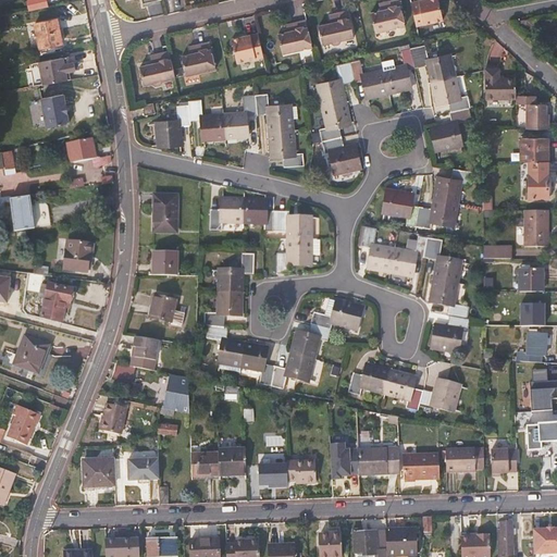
[(48,0),(27,0),(31,10),(50,4),(48,0)]
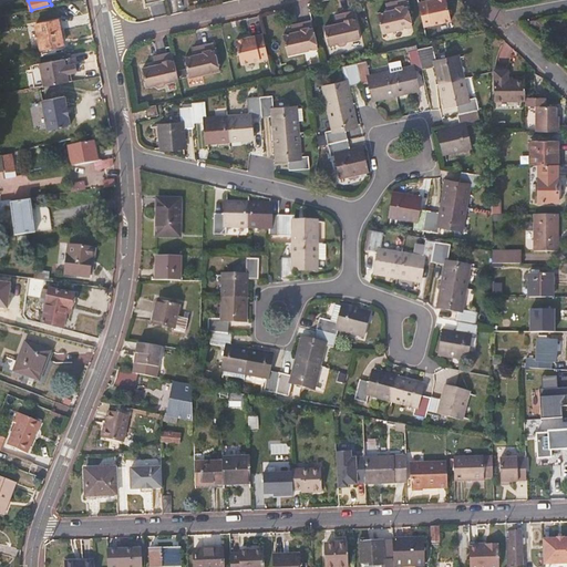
[(412,22),(406,0),(390,3),(391,9),(387,10),(387,13),(378,16),(381,29),(412,22)]
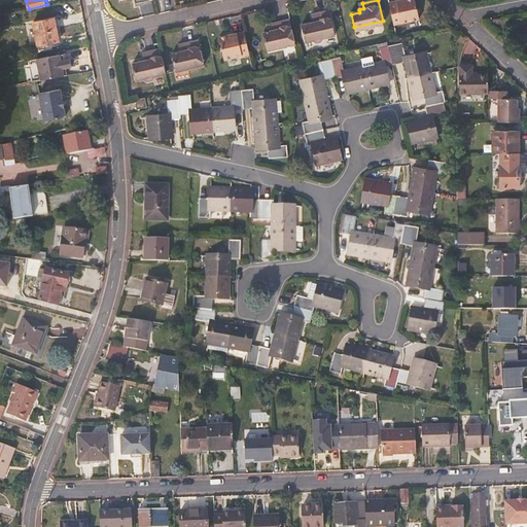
[(417,12),(414,0),(405,0),(399,1),(396,2),(397,6),(390,8),(392,19),(417,12)]
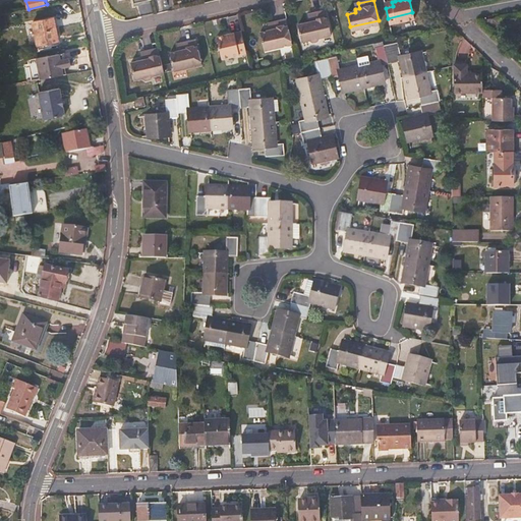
[(330,32),(326,11),(311,14),(313,19),(308,20),(309,23),(298,26),(301,38),(330,32)]
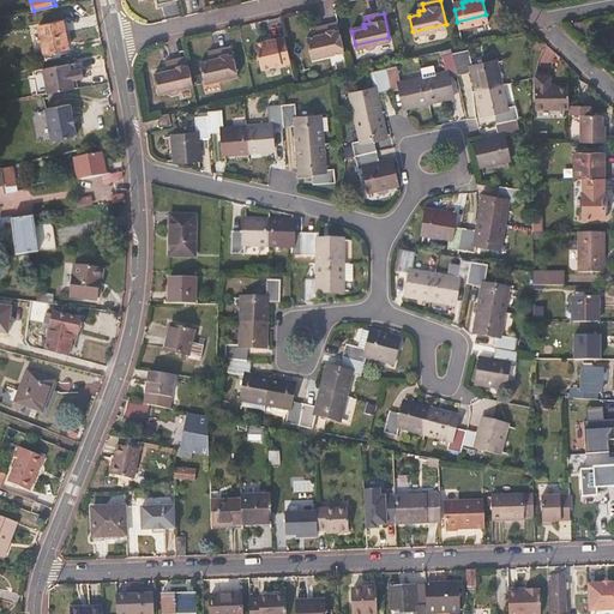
[(459,30),(488,23),(486,14),(457,22),(459,30)]
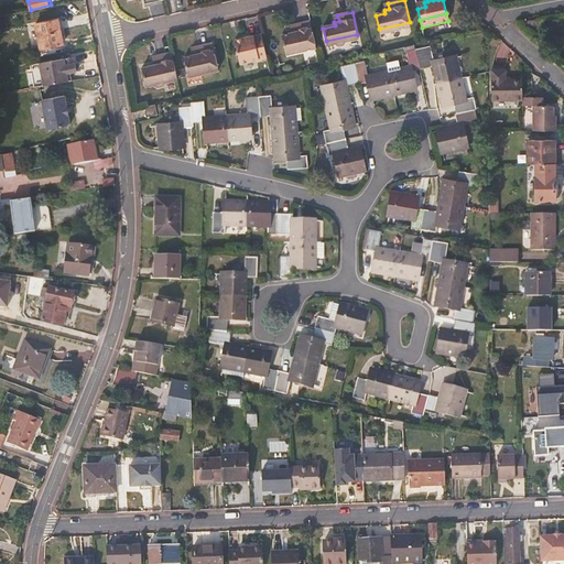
[(62,43),(57,19),(33,23),(40,49),(62,43)]
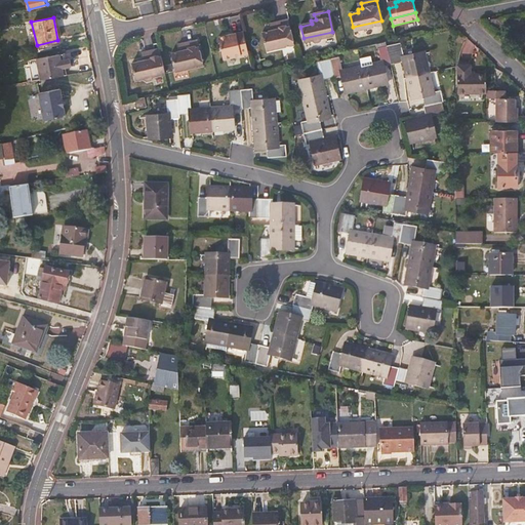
[(505,26),(502,17),(491,19),(493,28),(505,26)]
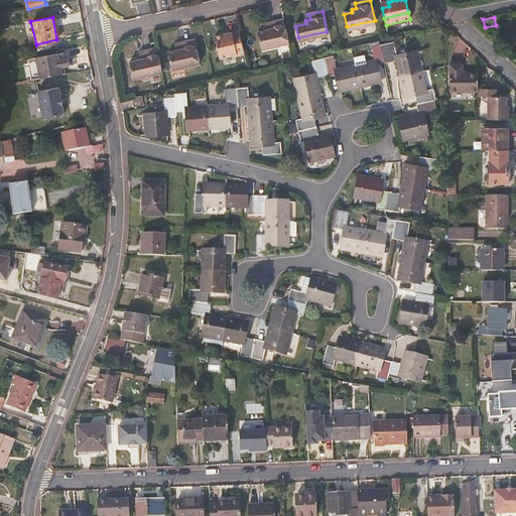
[(288,40),(283,20),(269,23),(270,28),(265,29),(266,32),(258,34),(261,46),(288,40)]
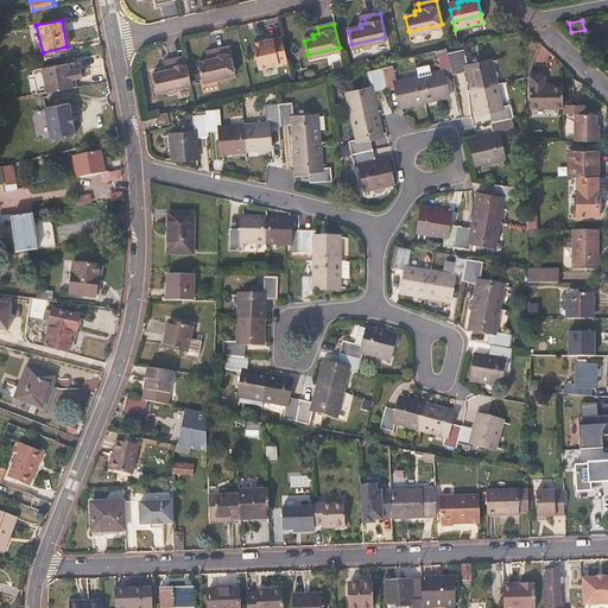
[(443,30),(442,24),(409,31),(410,37),(443,30)]
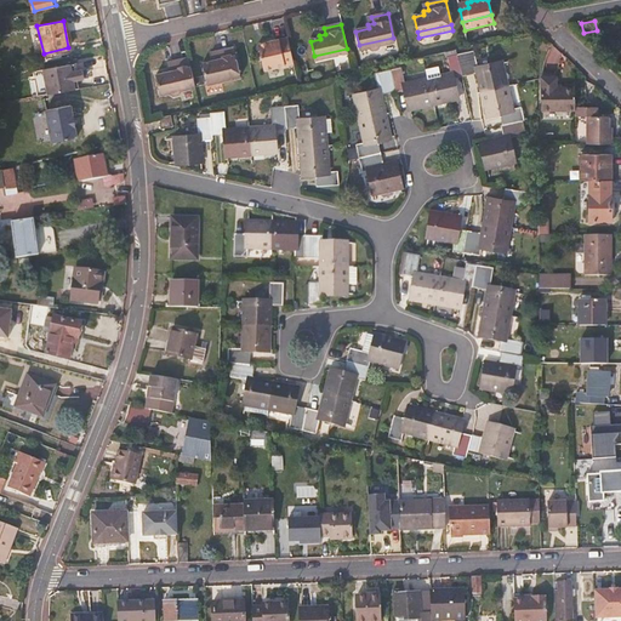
[(551,66),(551,44),(539,32),(540,66),(551,66)]
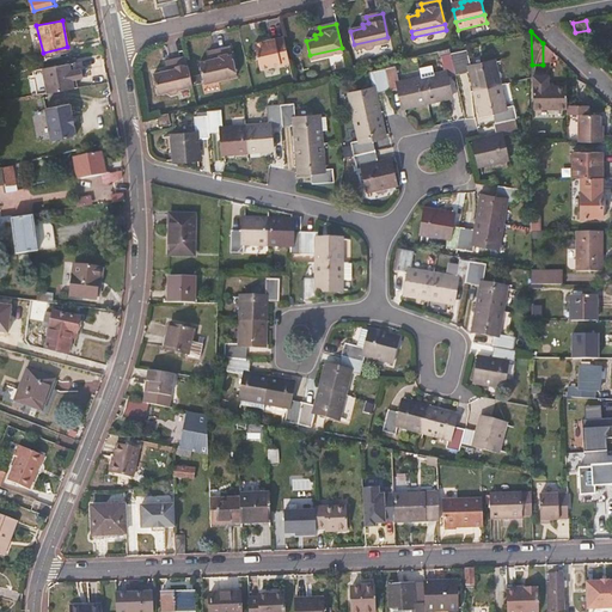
[(375,46),(389,43),(387,37),(354,44),(355,51),(363,49),(367,51),(374,49),(375,46)]
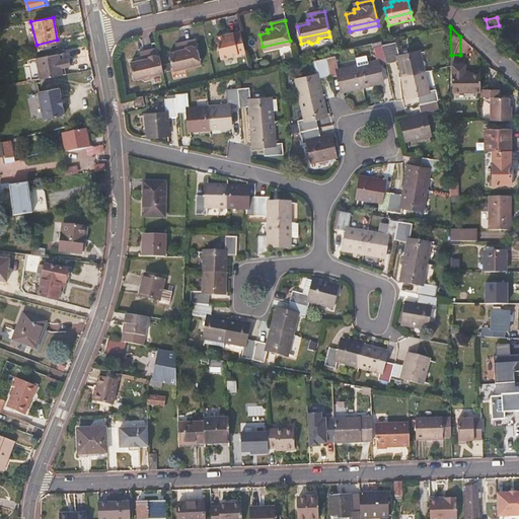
[(244,51),(241,36),(234,39),(233,34),(229,34),(225,36),(215,39),(219,57),(244,51)]
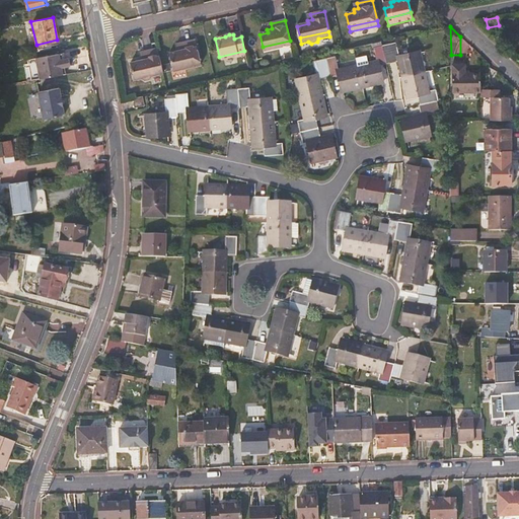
[(200,61),(195,41),(180,45),(181,49),(176,50),(177,53),(169,55),(172,67),(200,61)]
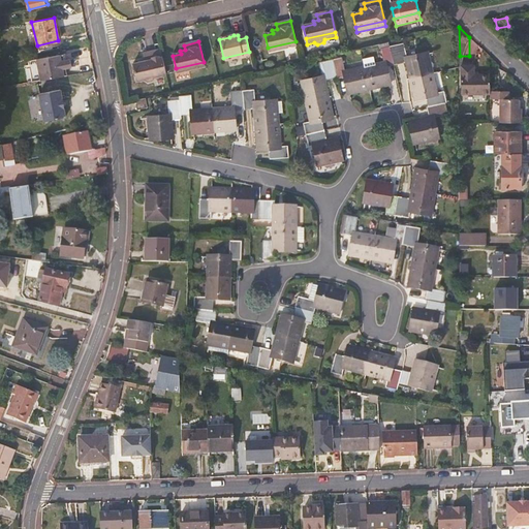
[(269,53),(297,47),(296,41),(268,48),(269,53)]
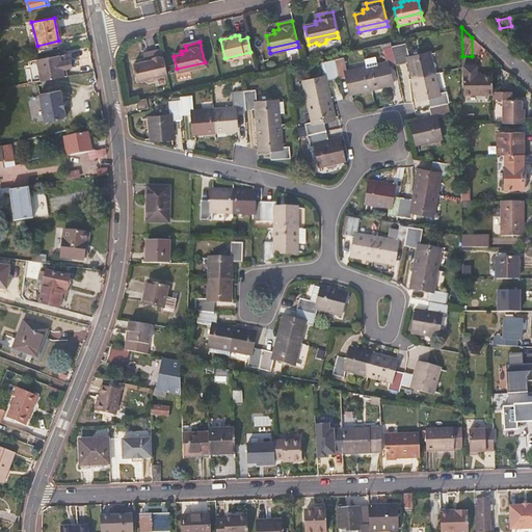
[(392,83),(389,68),(396,65),(409,62),(413,79),(417,99),(428,97),(431,108),(429,109),(431,120),(413,124),(417,143),(441,138),(436,118),(450,115),(448,105),(449,104),(446,92),(439,94),(434,74),(429,54),(409,58),(406,44),(392,47),(383,50),(386,63),(369,67),(347,72),(343,57),(333,59),(321,62),(324,77),(303,82),(313,122),(304,124),(310,147),(316,144),(321,166),(344,161),(339,139),(328,142),(323,120),(334,116),(326,81),(337,79),(347,76),(350,92),(373,87),(392,83)]
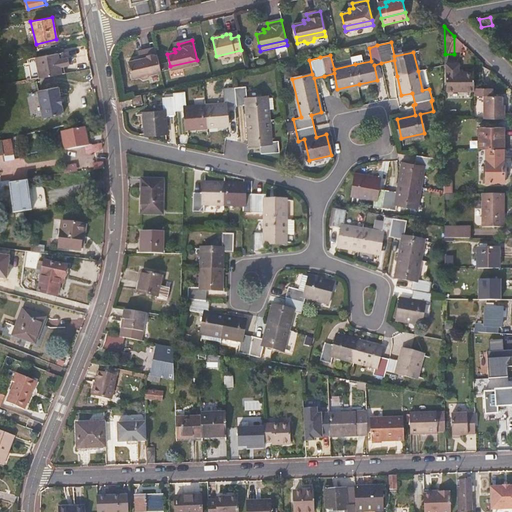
[(160,68),(155,49),(143,52),(145,57),(140,59),(140,61),(129,64),(132,75),(160,68)]
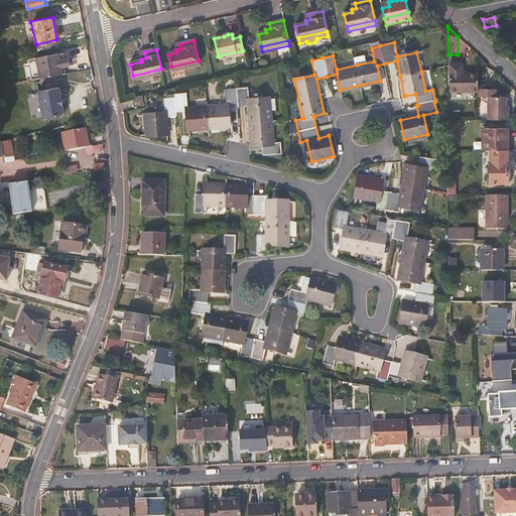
[(218,59),(244,53),(243,50),(218,56),(218,59)]
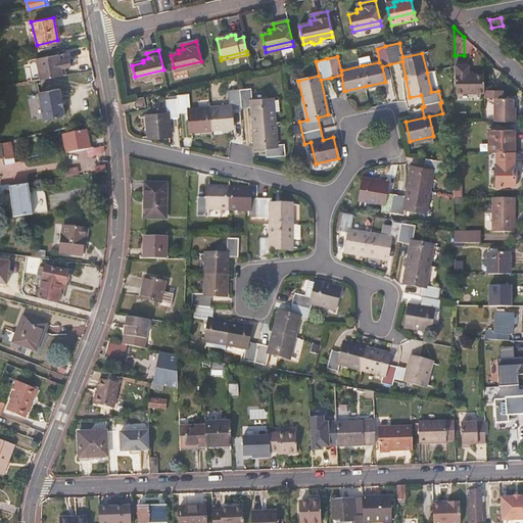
[(41,77),(64,73),(63,65),(73,64),(72,56),(62,57),(61,52),(38,55),(41,77)]
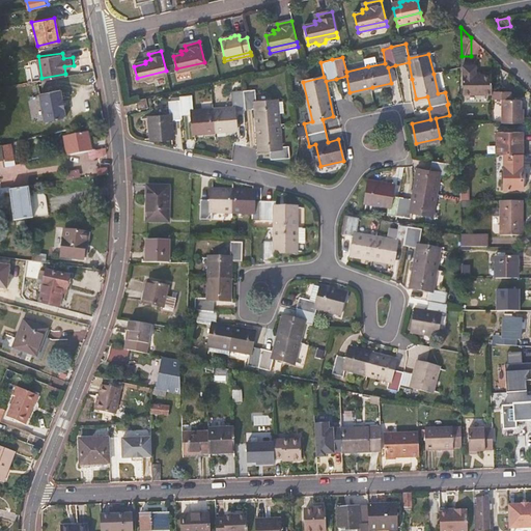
[(205,67),(204,62),(176,68),(177,74),(205,67)]
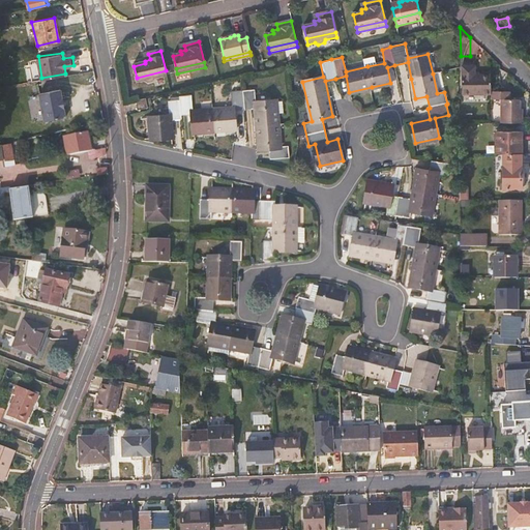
[(481,66),(468,66),(468,81),(481,81),(481,66)]
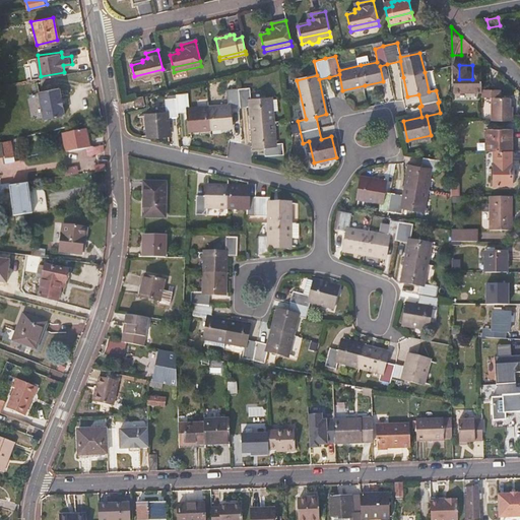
[(152,78),(164,75),(163,69),(134,76),(135,82),(142,80),(144,82),(150,80),(152,78)]
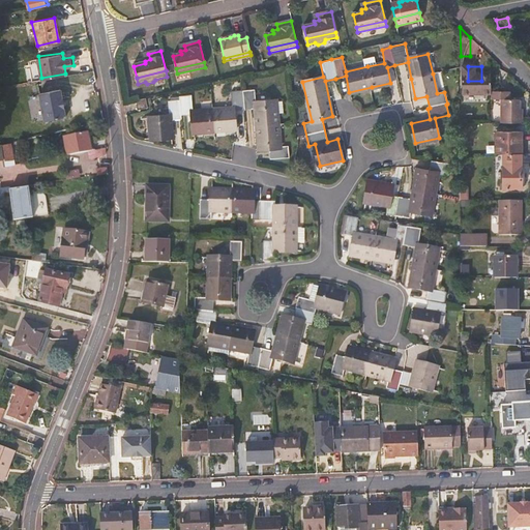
[(63,88),(40,91),(45,119),(66,116),(63,88)]
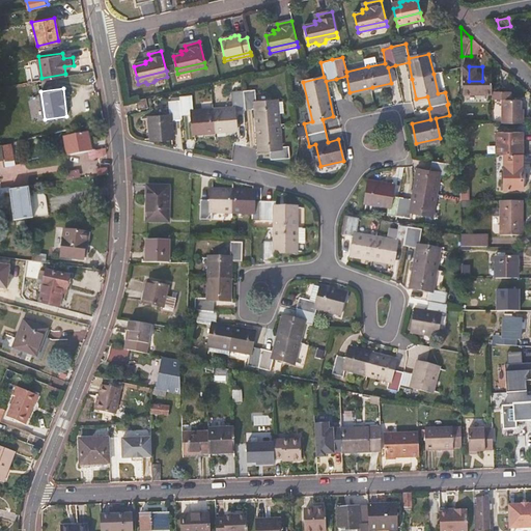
[(256,104),(254,90),(244,91),(232,92),(232,107),(215,109),(193,111),(192,95),(180,96),(180,100),(168,101),(170,116),(149,118),(151,140),(173,138),(171,119),(182,118),(182,115),(192,114),(194,133),(217,131),(235,130),(234,110),(245,110),(256,109),(259,149),(270,148),(271,159),(289,158),(288,146),(280,147),(277,103),(256,104)]
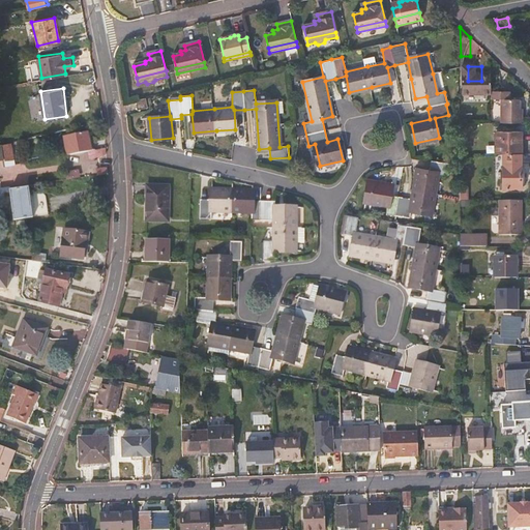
[(501,100),(501,123),(522,123),(522,109),(519,109),(519,99),(509,99),(509,92),(492,92),(492,100),(501,100)]
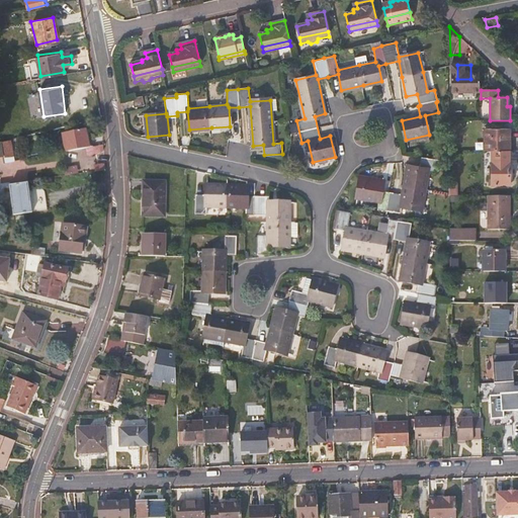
[(145,105),(143,96),(133,98),(135,107),(145,105)]
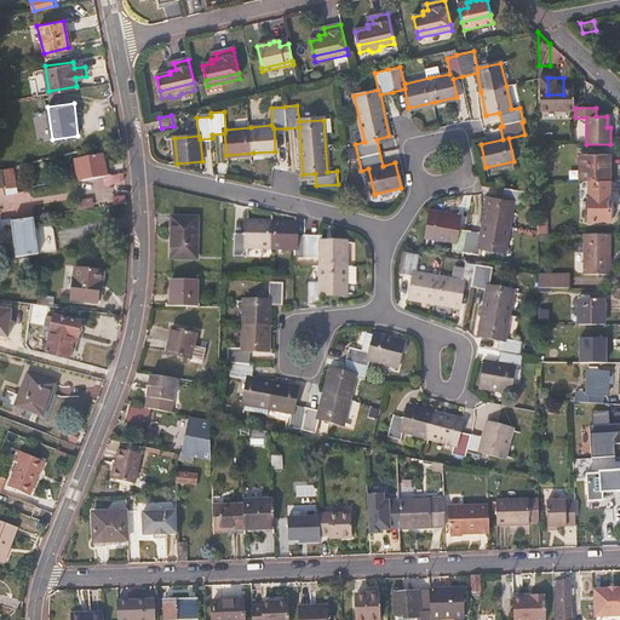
[(550,144),(550,126),(539,126),(538,144),(550,144)]
